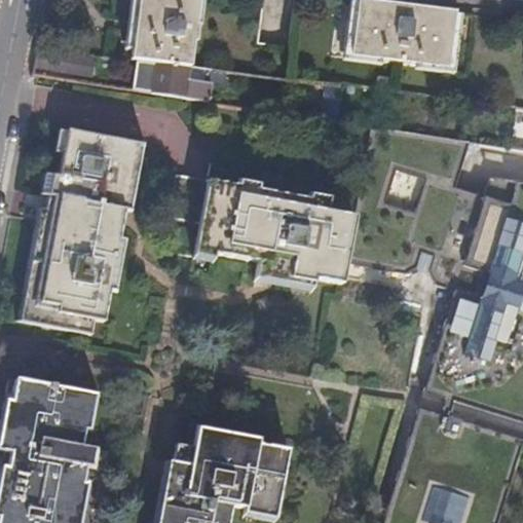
[(138,0),(129,59),(136,60),(188,66),(192,40),(194,40),(196,24),(194,24),(197,0),(138,0)]
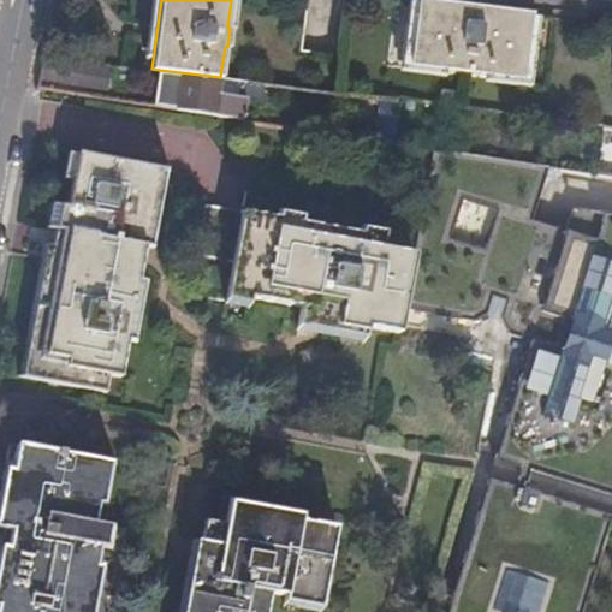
[(416,0),(408,63),(521,77),(529,12),(470,5),(427,0),(416,0)]
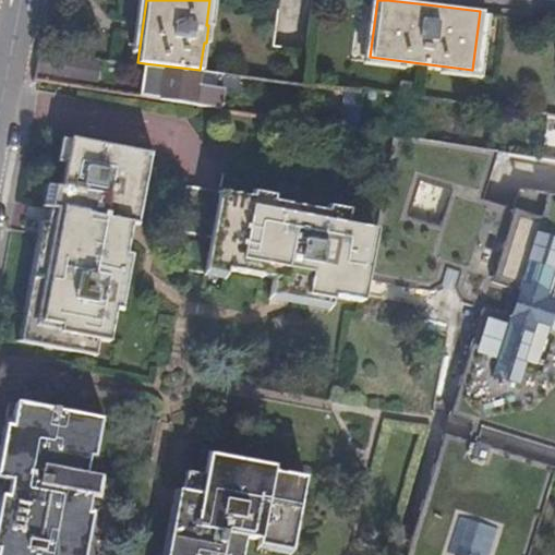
[(38,49),(35,69),(98,79),(103,58),(38,49)]
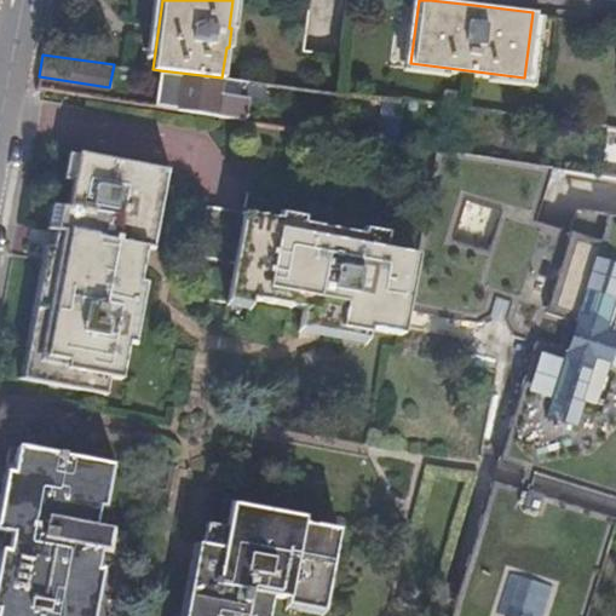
[(160,70),(155,104),(245,117),(247,96),(262,98),(263,82),(222,78),(160,70)]
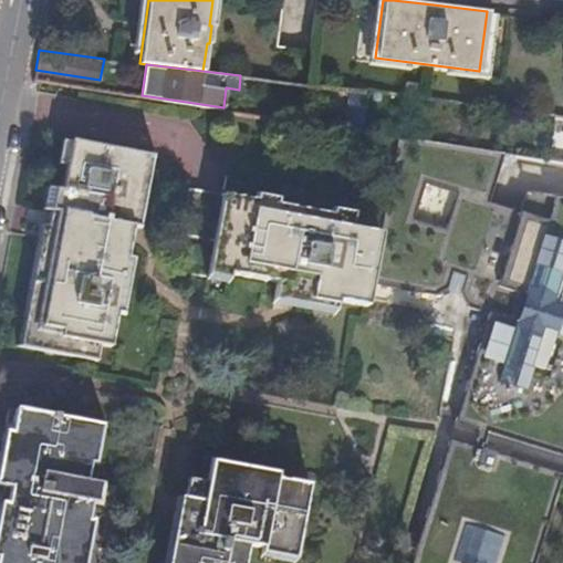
[(351,89),(346,128),(361,131),(365,91),(351,89)]
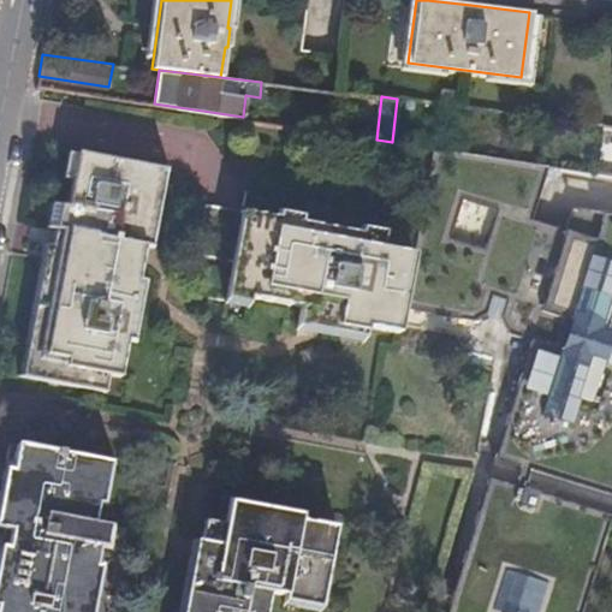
[(257,143),(255,155),(272,158),(274,147),(257,143)]
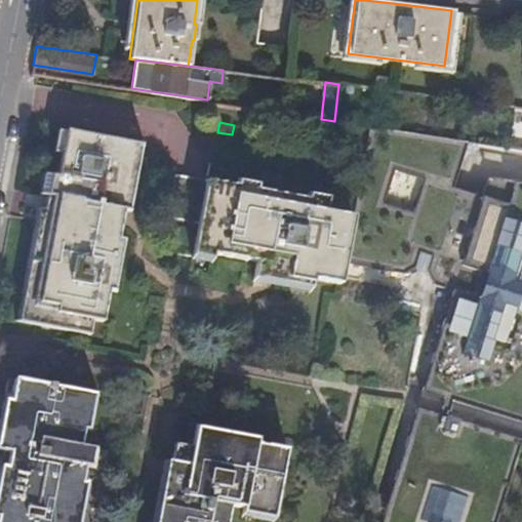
[(465,141),(372,127),(360,193),(408,203),(402,237),(436,242),(521,269),(521,262),(450,239),(457,186),(451,184),(465,141)]
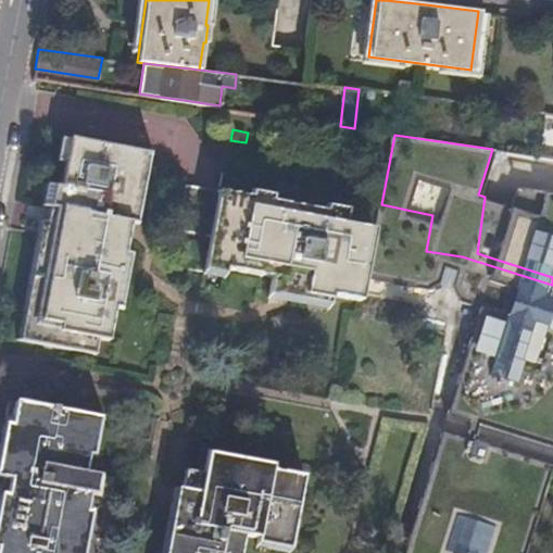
[(44,203),(51,204),(51,206),(49,220),(49,221),(40,220),(17,338),(97,353),(100,338),(110,339),(116,305),(125,308),(135,253),(126,251),(133,221),(141,222),(154,151),(72,136),(72,137),(63,136),(59,159),(66,160),(62,184),(49,180),(44,203)]
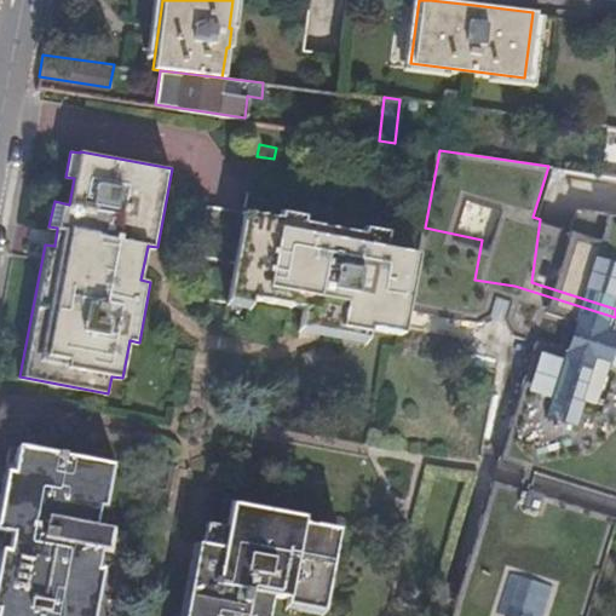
[(409,308),(419,255),(386,249),(389,239),(364,234),(304,223),(283,219),(208,205),(190,295),(228,303),(230,294),(253,299),(304,309),(301,321),(370,334),(372,328),(403,335),(409,308)]
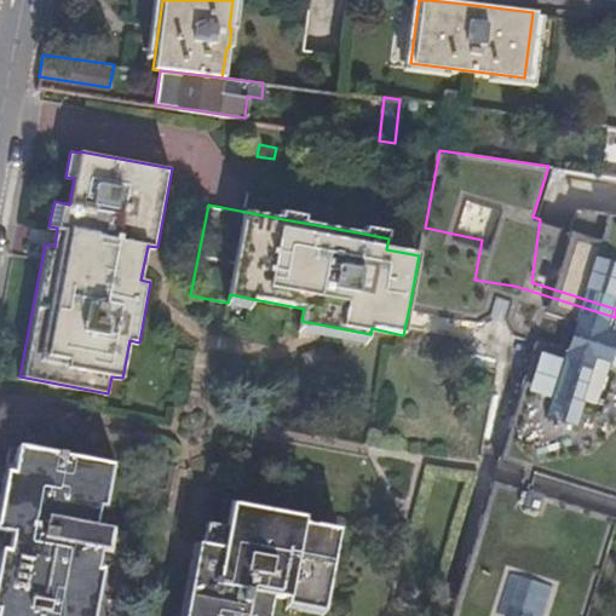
[(615,211),(574,205),(566,226),(540,219),(531,282),(615,309),(615,211)]
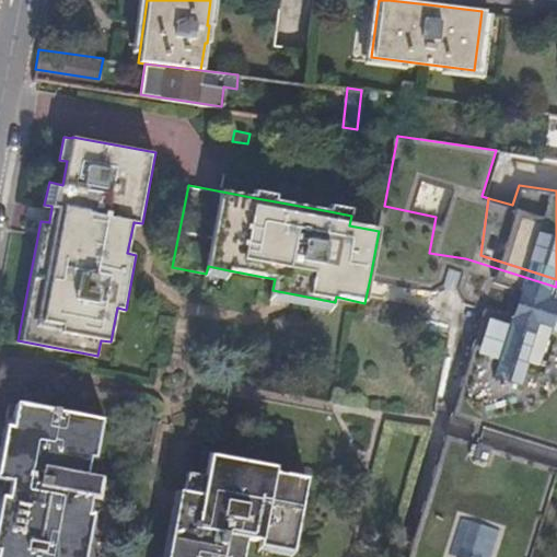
[(257,187),(256,198),(275,201),(277,192),(257,187)]
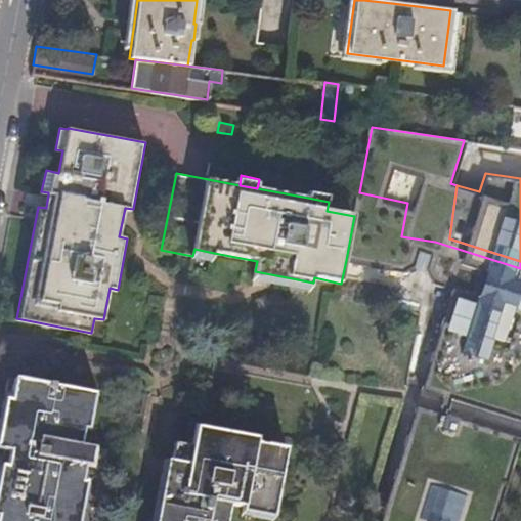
[(308,198),(329,202),(330,193),(310,189),(308,198)]
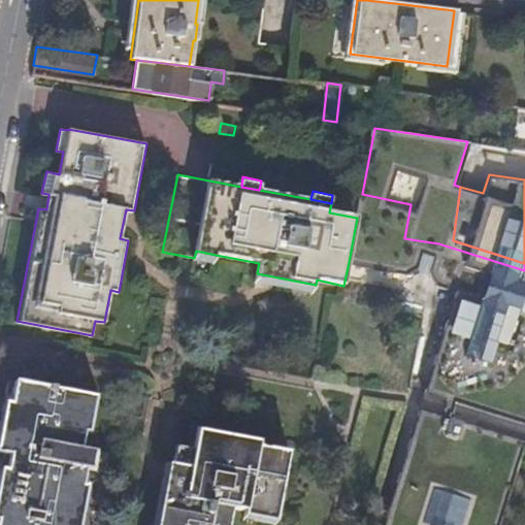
[(411,204),(362,194),(357,218),(349,262),(404,272),(415,266),(417,269),(425,271),(428,270),(434,284),(454,290),(422,392),(524,422),(524,270),(438,243),(404,238),(411,204)]
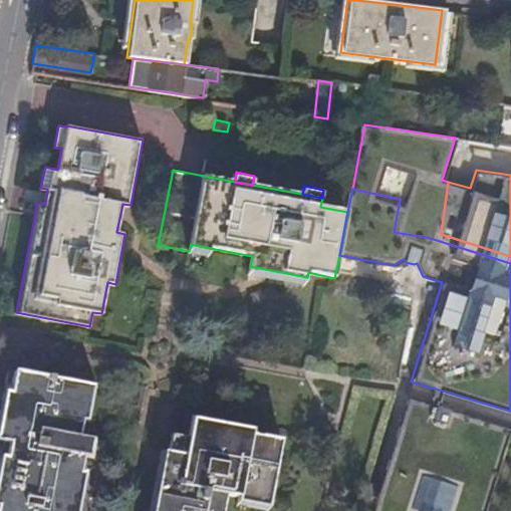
[(191,244),(189,251),(189,252),(209,256),(210,248),(191,244)]
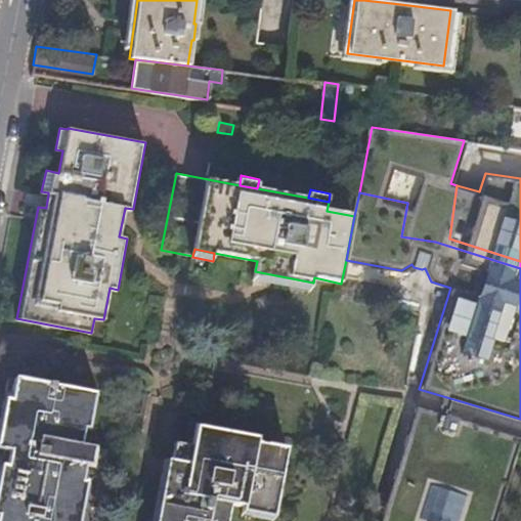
[(311,290),(313,283),(255,271),(254,278),(311,290)]
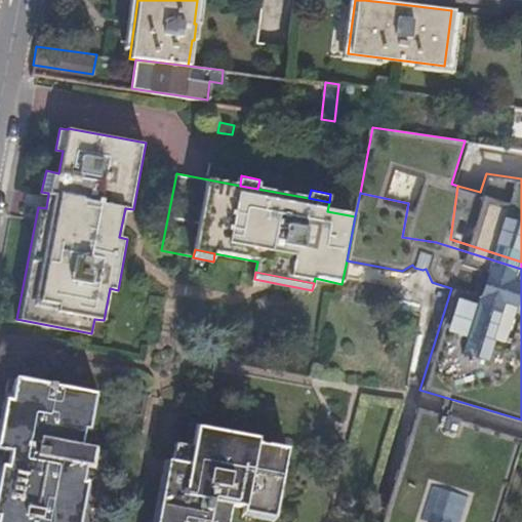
[(152,288),(150,304),(159,306),(162,290),(152,288)]
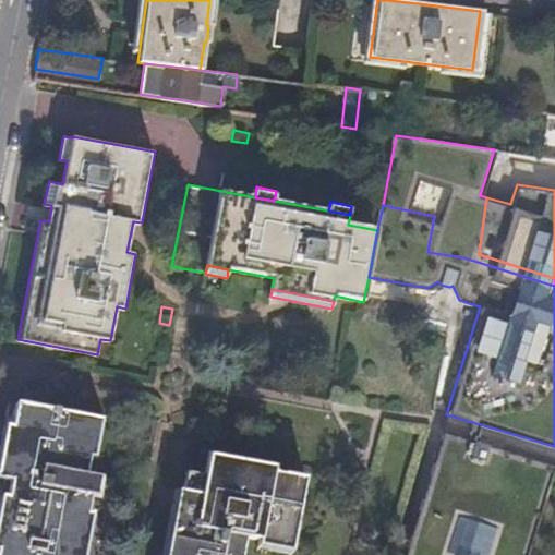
[(89,554),(98,513),(89,510),(93,493),(105,495),(109,475),(88,471),(92,454),(100,456),(108,418),(60,409),(61,407),(55,405),(53,407),(8,398),(0,439),(0,554),(89,554)]
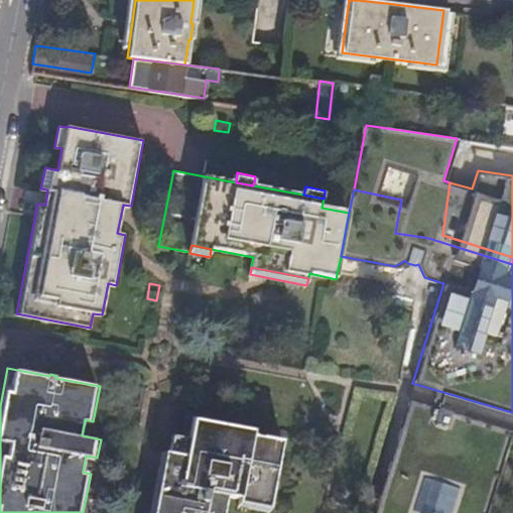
[(512,412),(412,383),(410,390),(408,398),(511,429),(512,426),(512,412)]
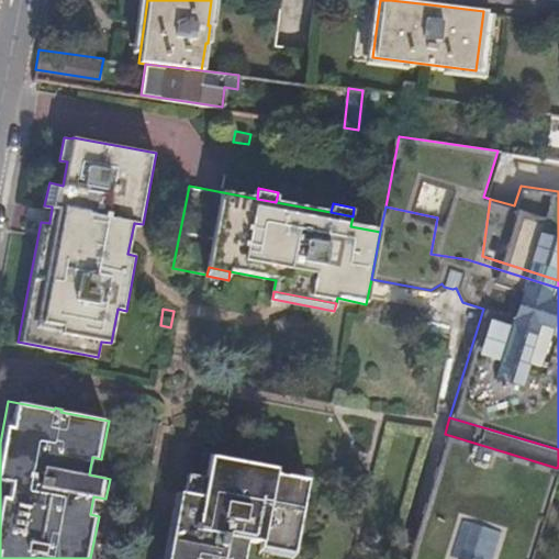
[(280,423),(278,434),(295,437),(298,426),(280,423)]
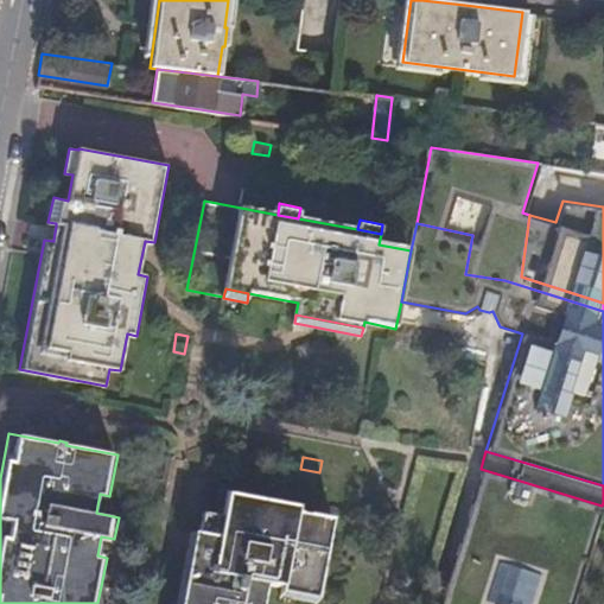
[(444,591),(440,603),(571,603),(602,506),(481,469),(444,591)]
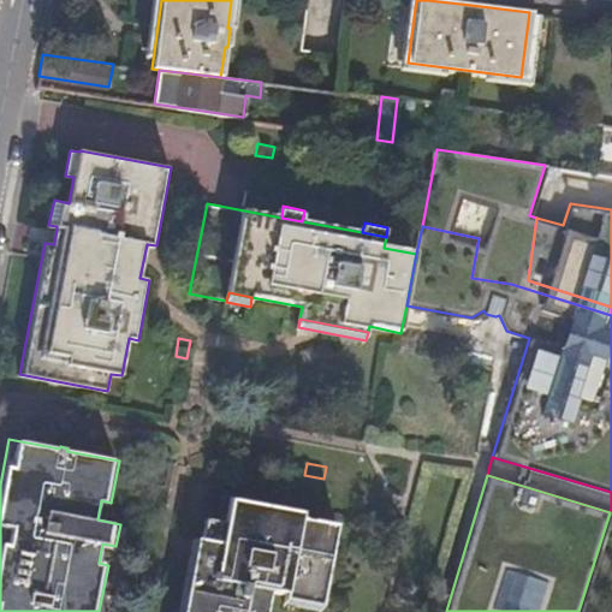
[(233,495),(232,505),(303,520),(303,518),(304,510),(233,495)]
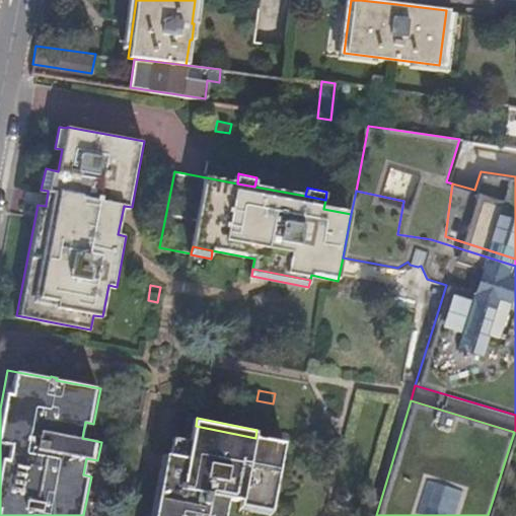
[(163,500),(227,511),(230,499),(242,501),(274,507),(286,443),(255,437),(255,438),(196,426),(193,440),(175,437),(171,455),(163,500)]
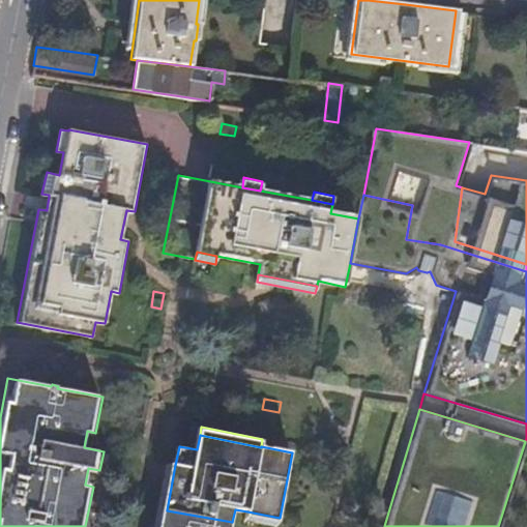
[(168,464),(158,508),(167,510),(175,465),(168,464)]
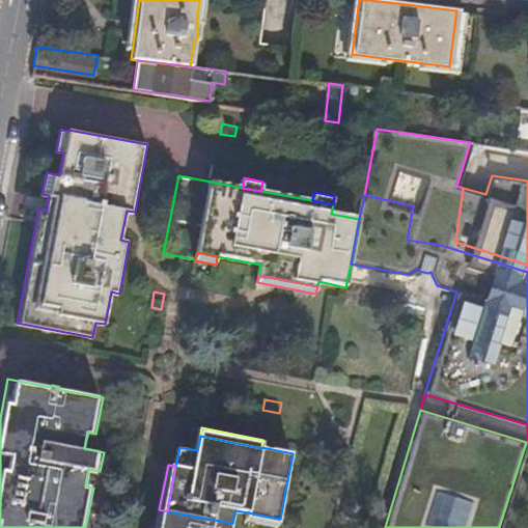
[(164,527),(167,511),(159,509),(155,527),(164,527)]
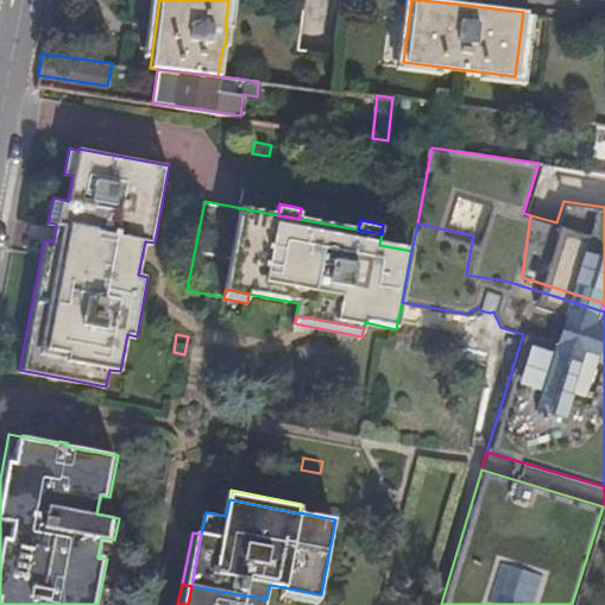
[(265,604),(266,599),(191,586),(188,604),(265,604)]
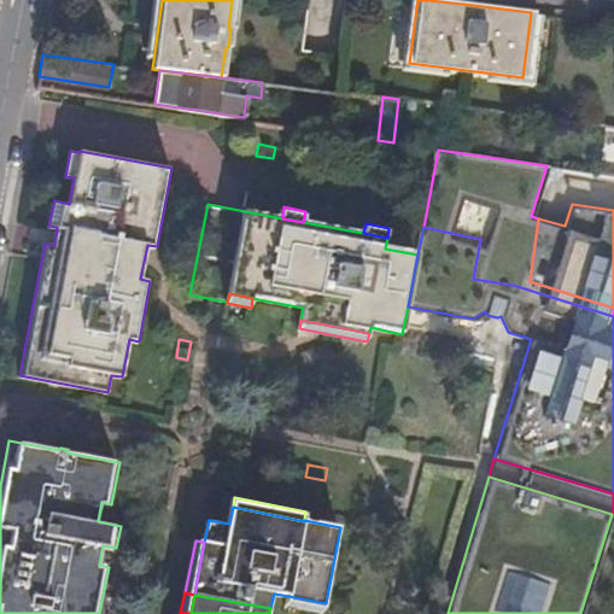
[(326,603),(288,596),(287,606),(325,613),(326,603)]
